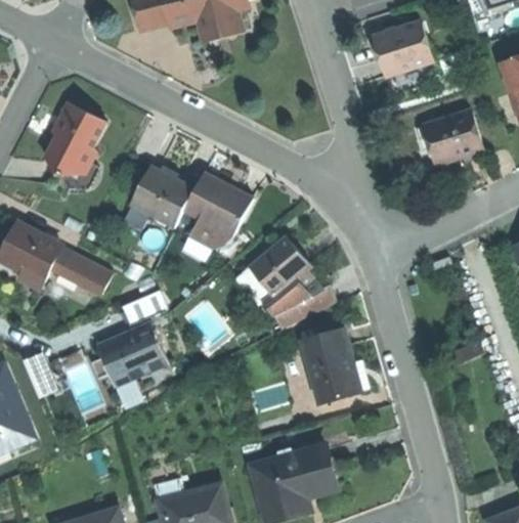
[(131,0),(138,28),(168,20),(162,0),(131,0)]
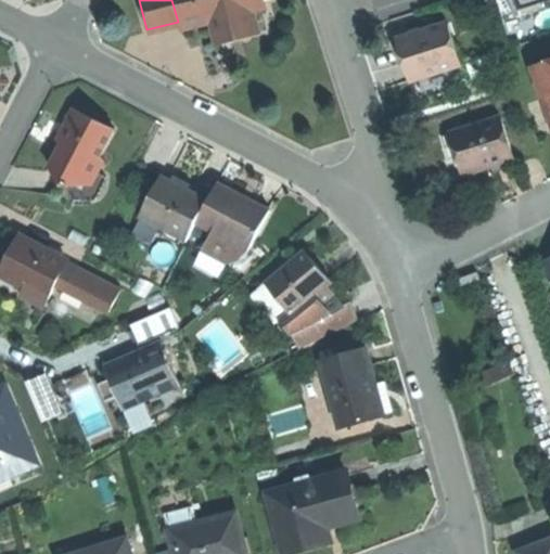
[(171,0),(178,22),(180,29),(206,23),(221,18),(226,37),(240,34),(252,30),(247,13),(261,9),(258,0),(171,0)]
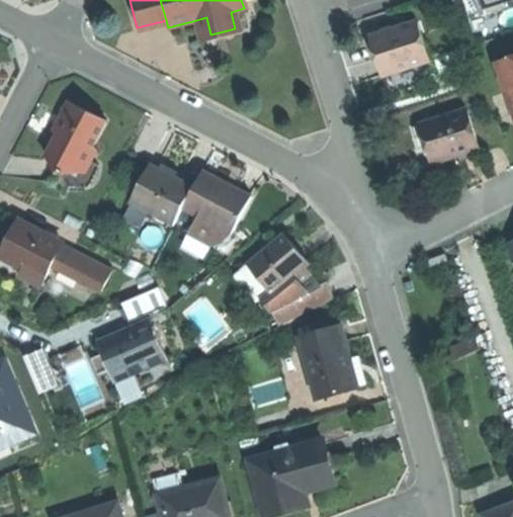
[(206,17),(192,21),(196,37),(210,34),(206,17)]
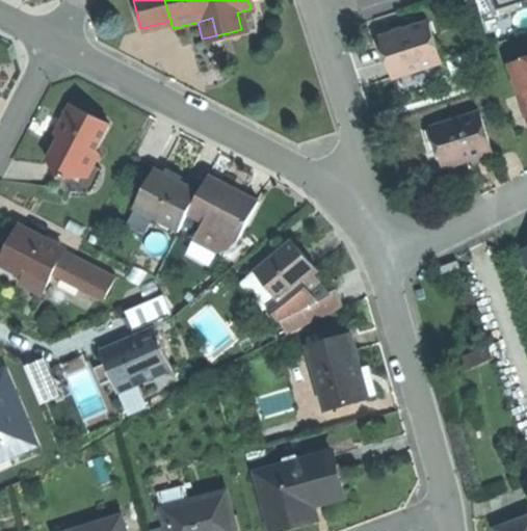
[(401,32),(380,38),(393,77),(440,62),(427,24),(401,32)]
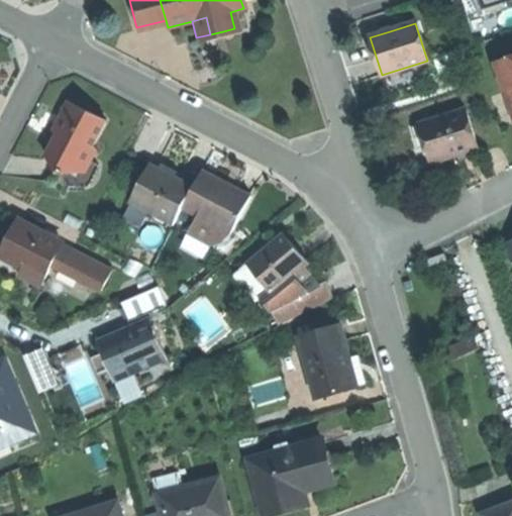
[(511,56),(494,63),(511,120),(511,56)]
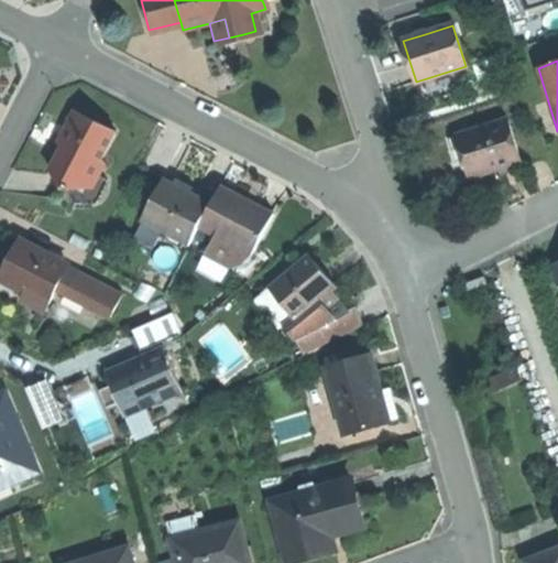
[(77,175),(96,174),(104,162),(99,158),(113,130),(72,108),(61,128),(55,140),(59,145),(47,166),(59,188),(72,187),(77,175)]
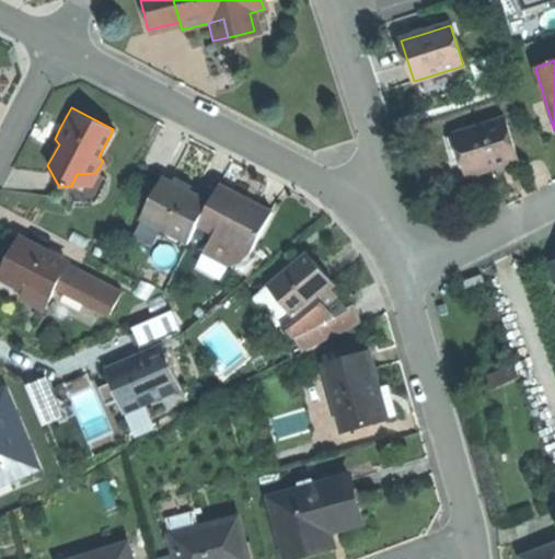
[(503,118),(458,132),(471,174),(496,166),(508,162),(516,160),(503,118)]
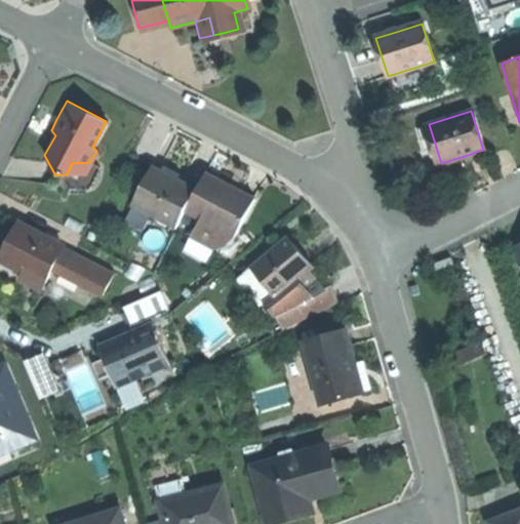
[(441,163),(429,124),(423,126),(435,165),(441,163)]
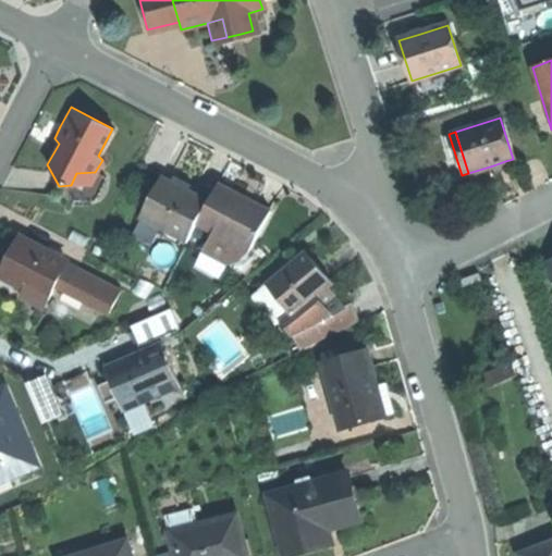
[(507,168),(505,161),(493,165),(494,171),(502,170),(507,168)]
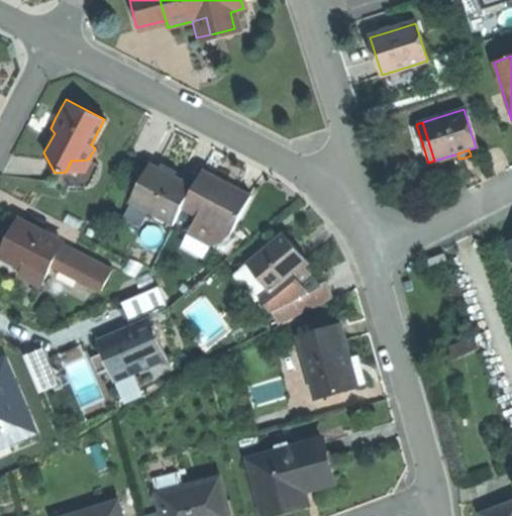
[(84,170),(88,160),(71,161),(66,172),(84,170)]
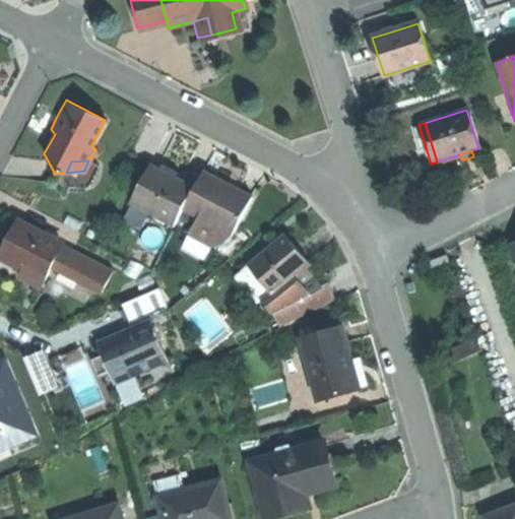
[(181,208),(193,187),(170,175),(148,163),(127,202),(172,225),(181,208)]
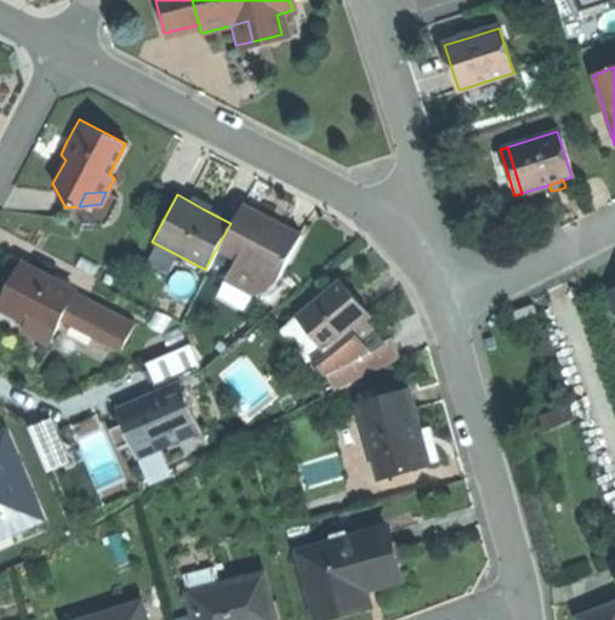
[(272,220),(240,203),(231,223),(216,249),(274,280),(300,234),(272,220)]
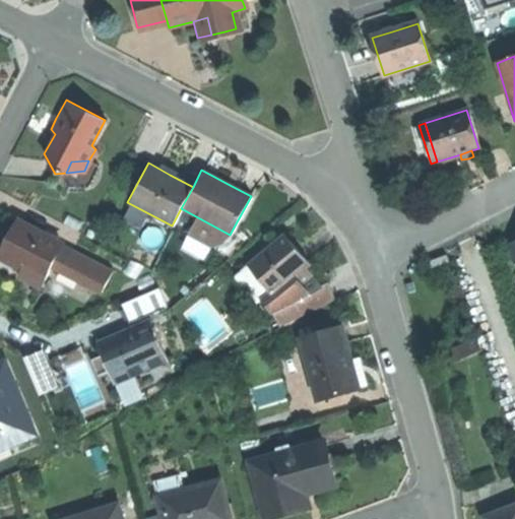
[(125,205),(121,219),(140,223),(144,210),(125,205)]
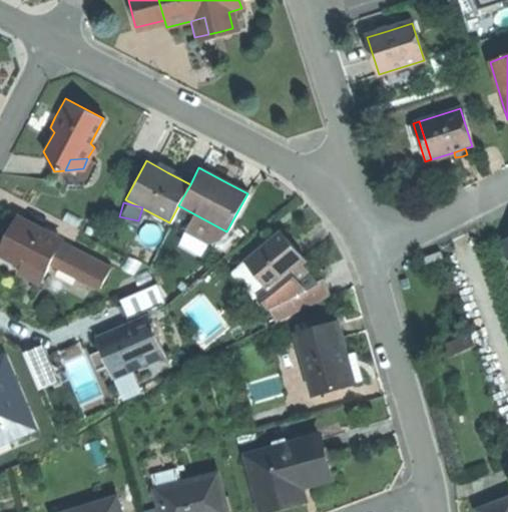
[(5,236),(0,245),(0,252),(21,264),(41,275),(47,264),(58,241),(59,239),(15,217),(5,236)]
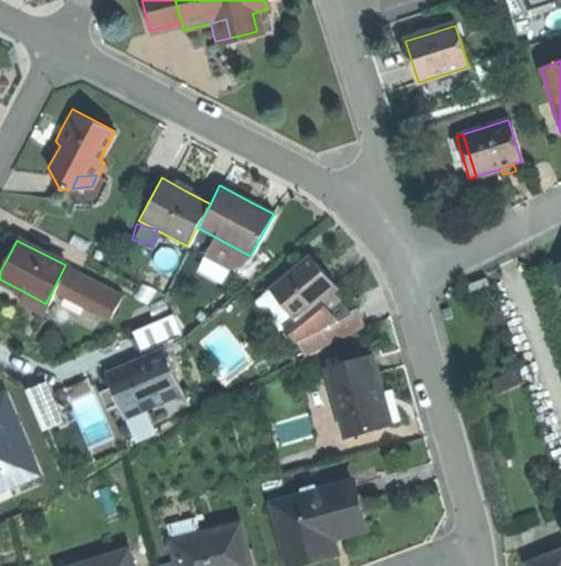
[(304,265),(311,259),(308,255),(301,261),(304,265)]
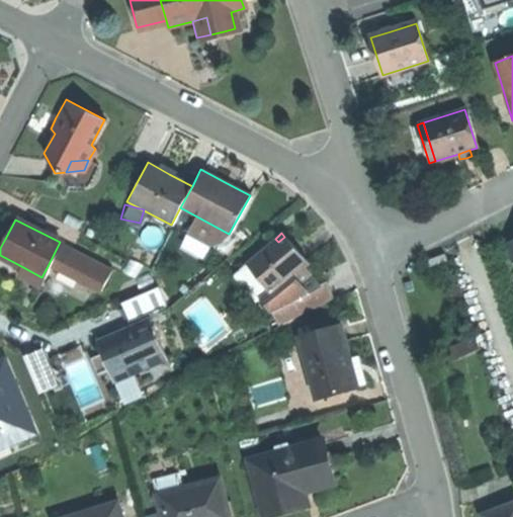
[(259,277),(272,292),(292,276),(305,293),(319,284),(303,266),(307,262),(295,249),(284,237),(278,242),(275,239),(245,264),(258,279),(259,277)]
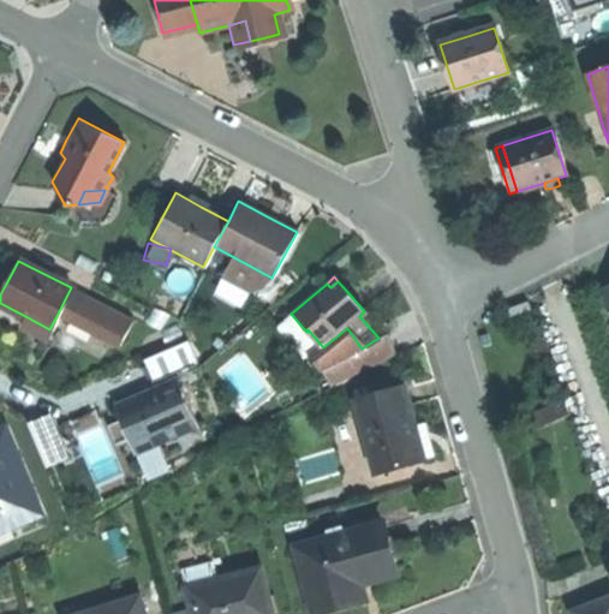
[(608,284),(597,290),(605,309),(608,307),(608,284)]
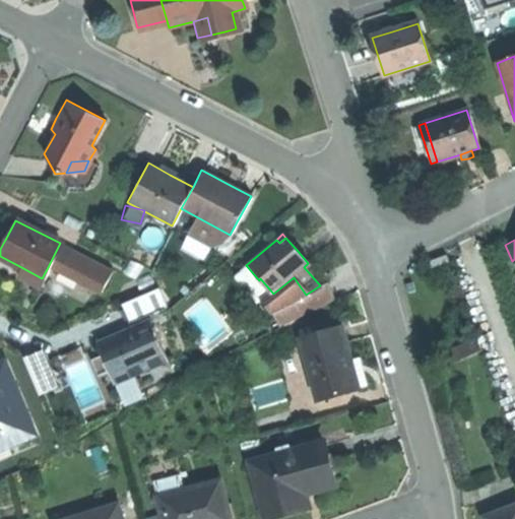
[(109,270),(59,245),(48,267),(98,293),(109,270)]
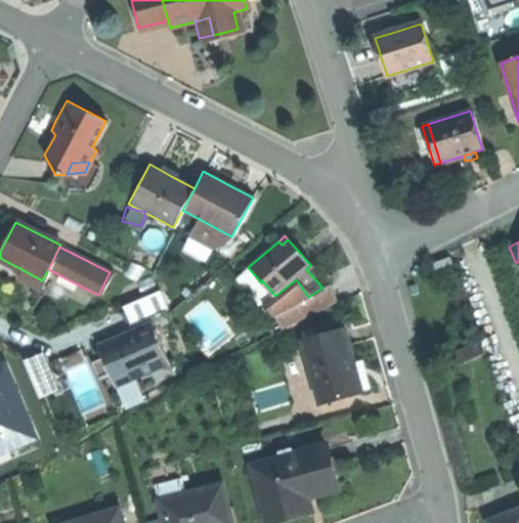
[(433,274),(451,266),(448,257),(436,262),(434,261),(430,263),(433,274)]
